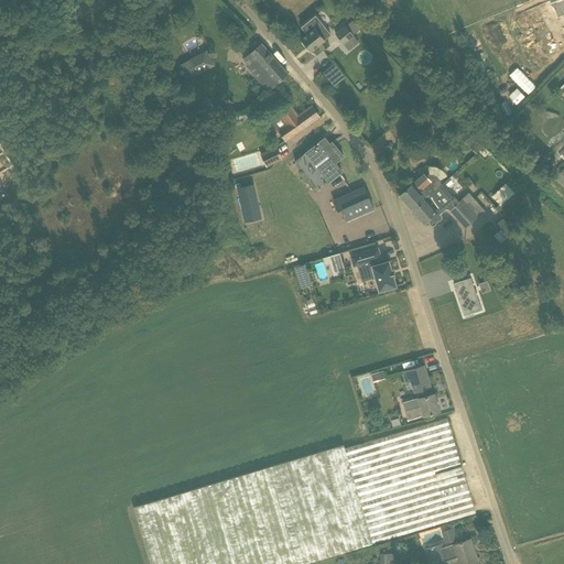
[(559,14),(563,11),(563,0),(555,0),(553,1),(559,14)]
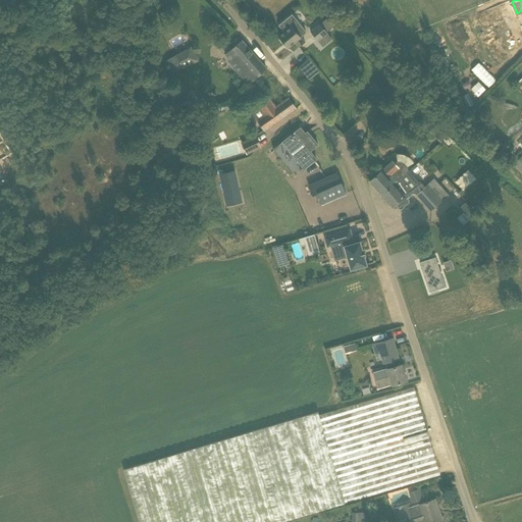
[(60,15),(65,12),(70,8),(67,3),(57,10),(60,15)]
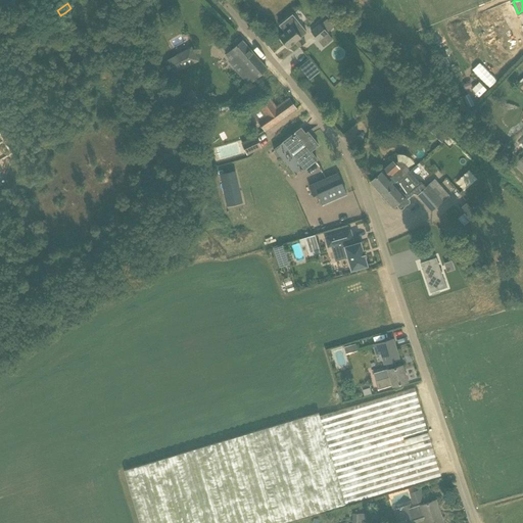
[(285,32),(279,37),(288,48),(295,42),(299,47),(305,42),(301,37),(306,32),(293,14),(280,25),(285,32)]
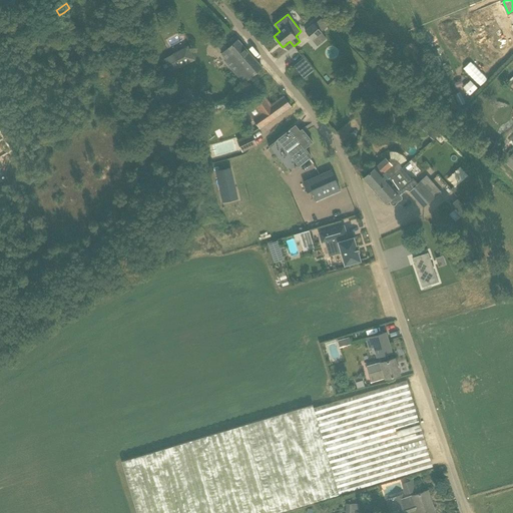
[(315,23),(305,31),(318,46),(327,38),(321,31),(327,26),(321,18),(315,23)]
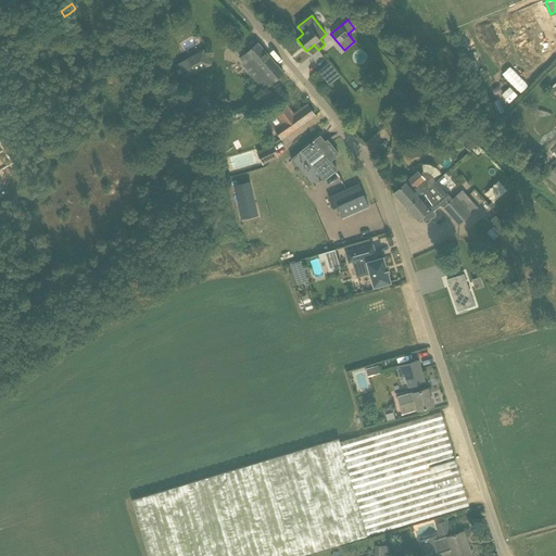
[(349,34),(354,40),(359,35),(354,28),(349,34)]
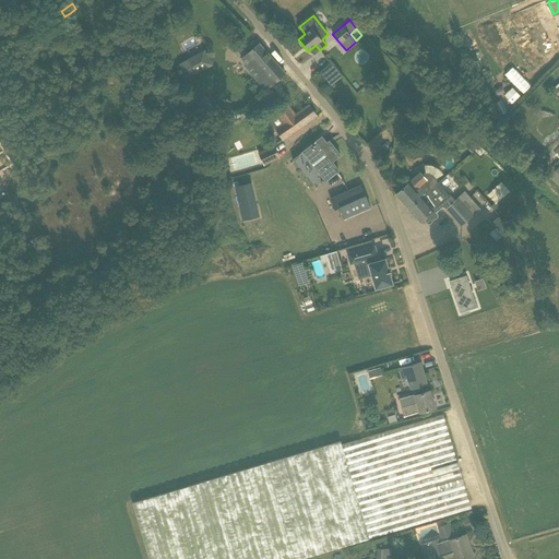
[(240,59),(248,67),(246,69),(264,91),(285,73),(259,43),(240,59)]
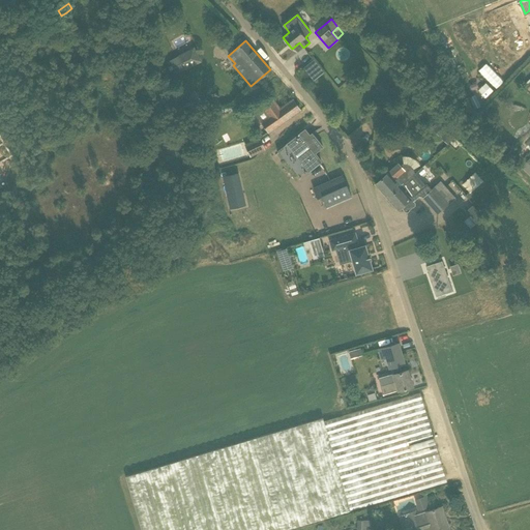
[(195,47),(178,55),(169,60),(176,75),(202,61),(195,47)]
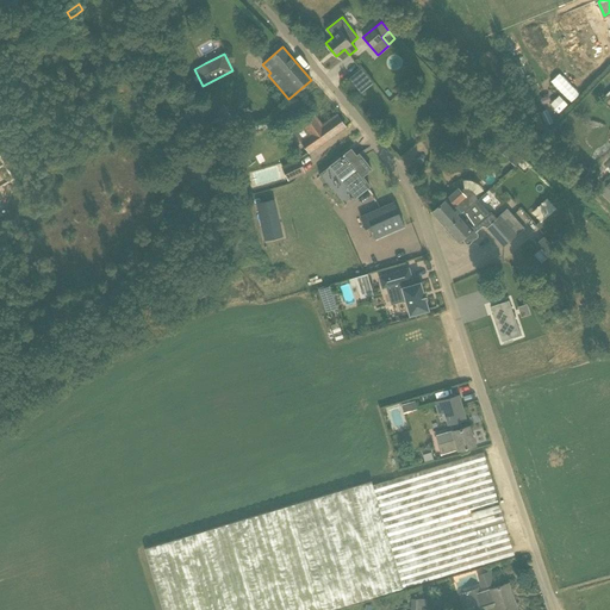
[(442,93),(433,101),(442,111),(452,103),(442,93)]
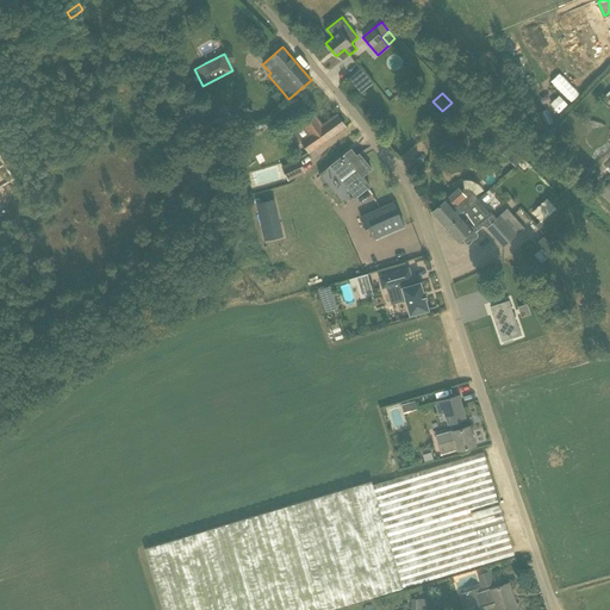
[(294,130),(300,139),(309,151),(346,126),(337,114),(322,125),(316,114),(294,130)]
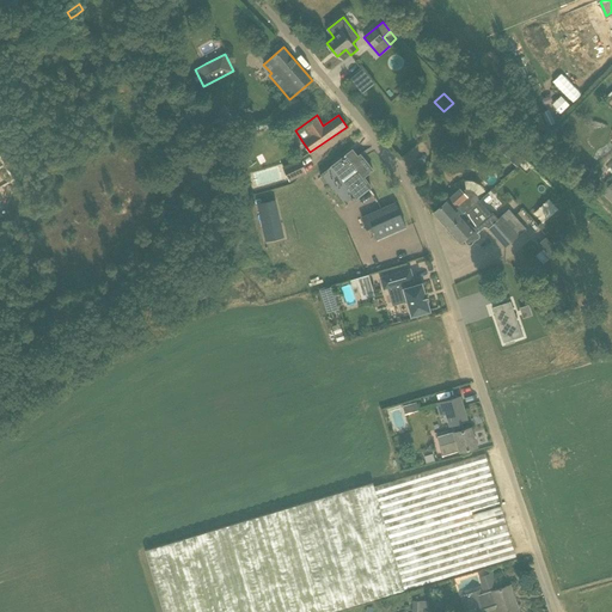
[(518,166),(525,159),(505,140),(497,147),(518,166)]
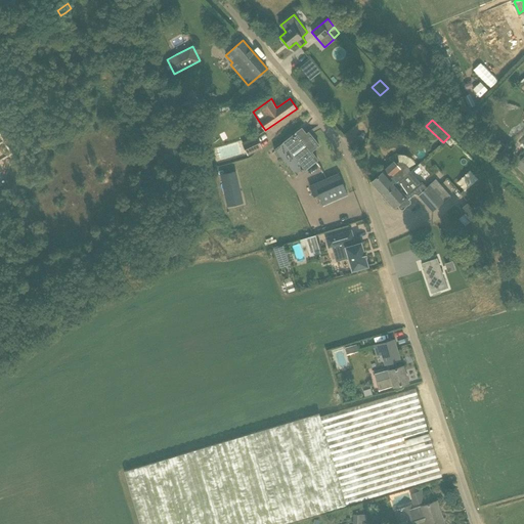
[(311,134),(308,136),(302,127),(296,132),(296,131),(282,141),(305,169),(316,161),(317,160),(311,151),(319,145),(311,134)]
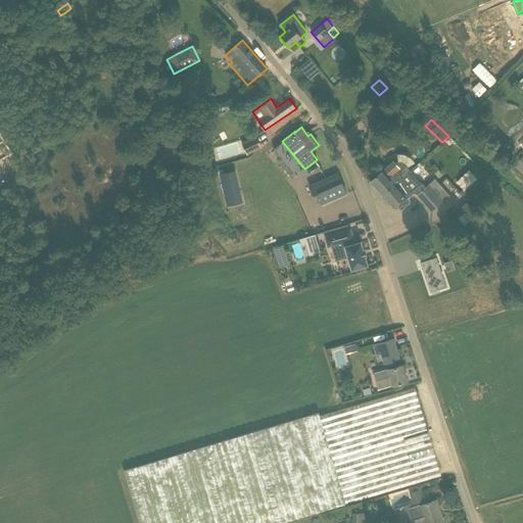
[(256,149),(257,150),(262,148),(255,136),(241,142),(247,154),(251,153),(250,152),(256,149)]
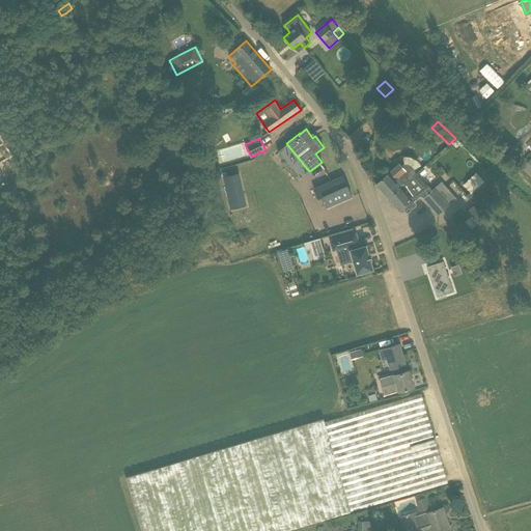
[(214,172),(219,169),(216,162),(211,165),(214,172)]
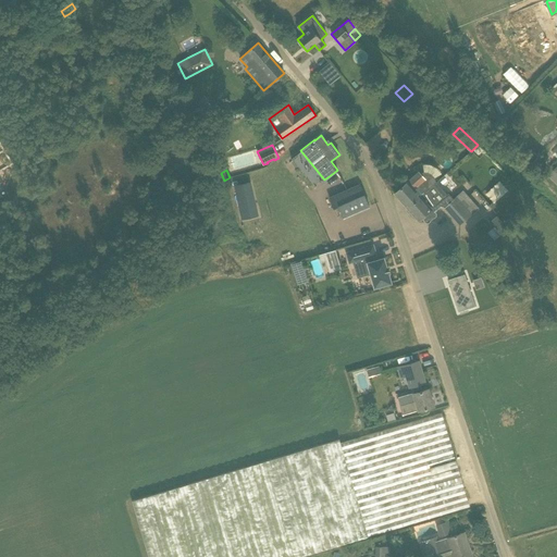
[(435,182),(435,181),(435,178),(434,176),(432,174),(430,172),(425,172),(423,172),(420,174),(418,171),(413,175),(413,176),(394,193),(407,208),(435,182)]
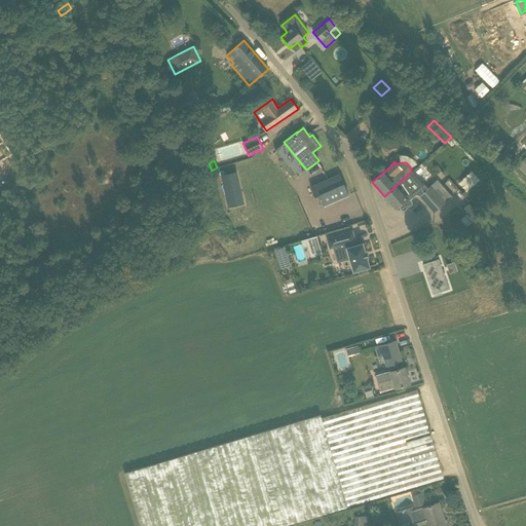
[(402,210),(404,210),(411,203),(412,201),(410,199),(416,194),(419,195),(435,213),(452,196),(437,180),(427,188),(422,181),(420,183),(411,172),(384,196),(388,201),(389,201),(395,208),(398,204),(402,210)]
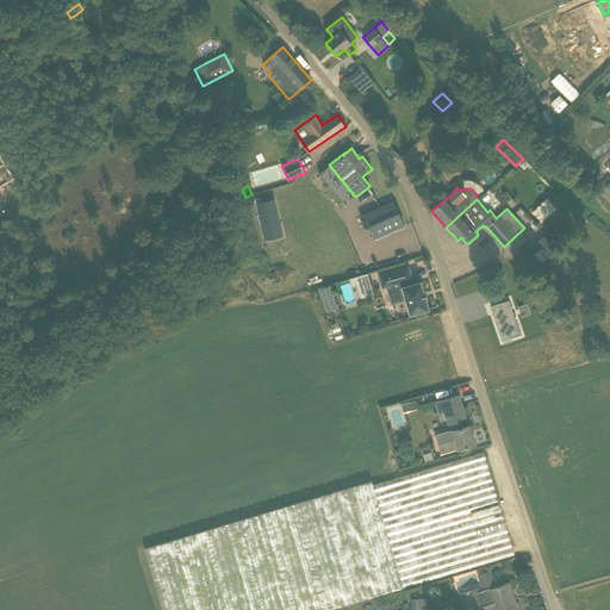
[(274,200),(256,204),(262,229),(280,224),(274,200)]
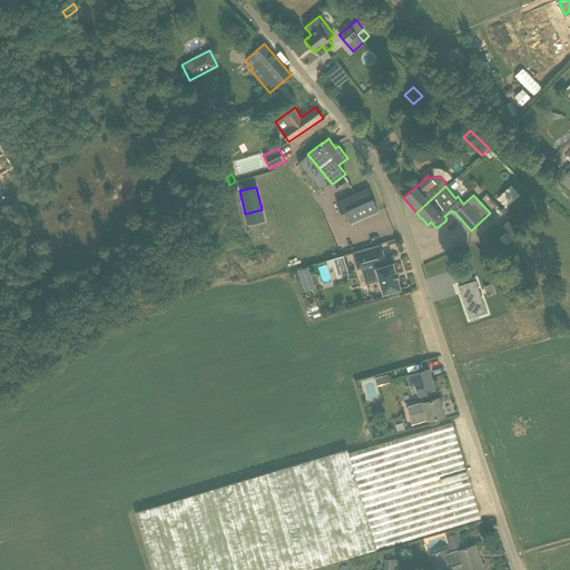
[(367,188),(355,194),(337,203),(342,213),(346,210),(352,223),(377,212),(367,188)]
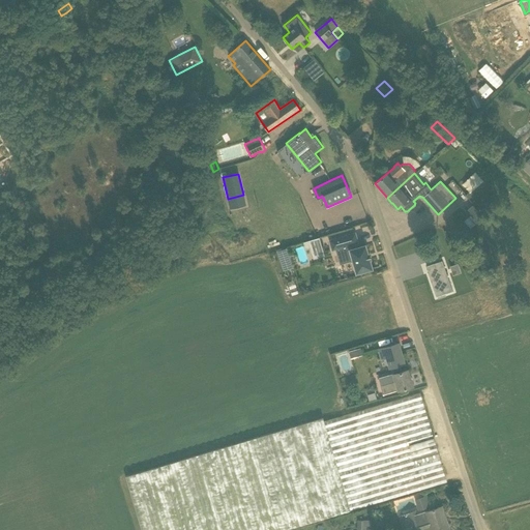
[(469,199),(484,184),(487,182),(483,179),(481,181),(465,196),(469,199)]
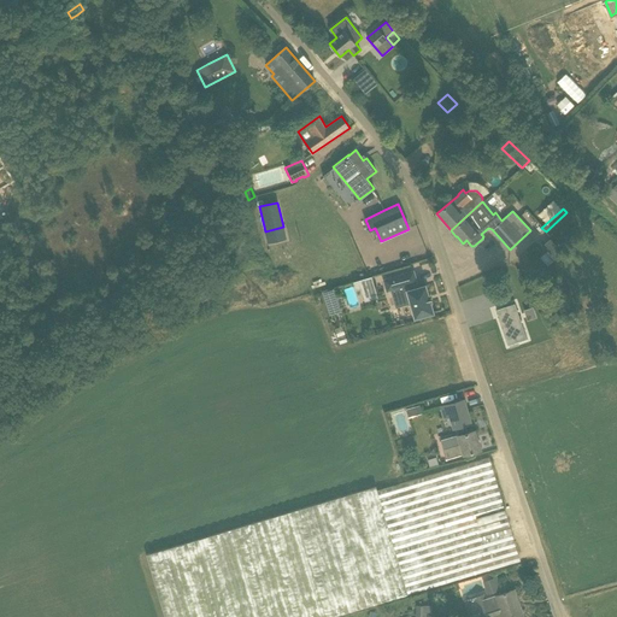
[(551,239),(542,246),(557,262),(564,254),(551,239)]
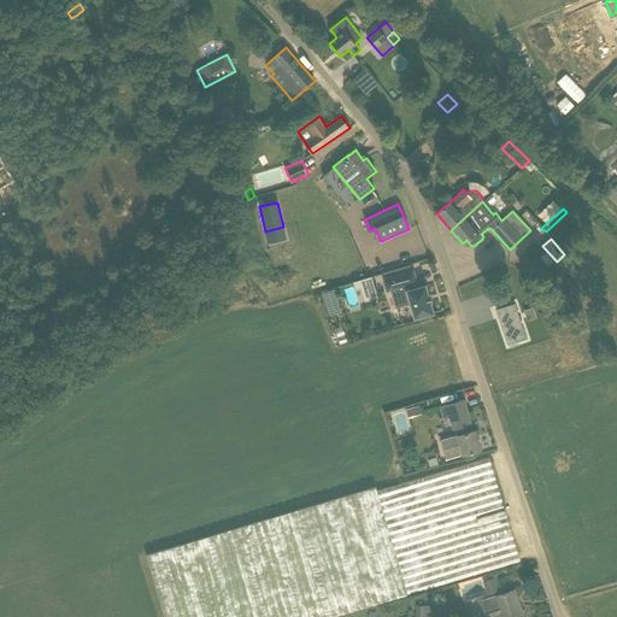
[(417,281),(413,270),(383,278),(387,291),(394,288),(395,294),(401,292),(405,304),(410,303),(415,317),(433,312),(425,285),(415,287),(413,282),(417,281)]
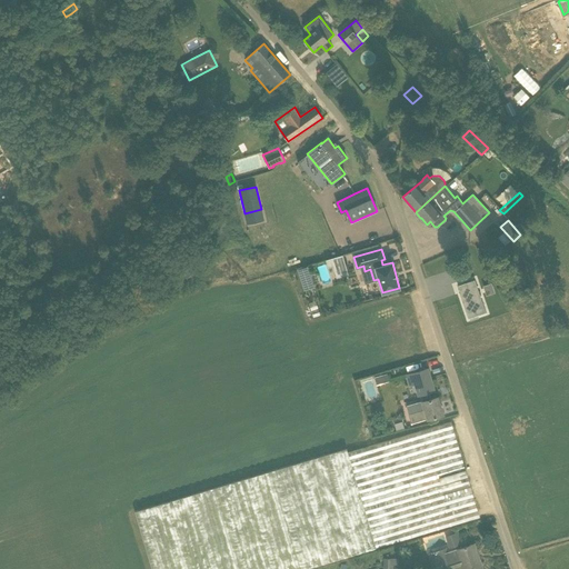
[(348,275),(342,256),(330,259),(332,267),(336,278),(348,275)]
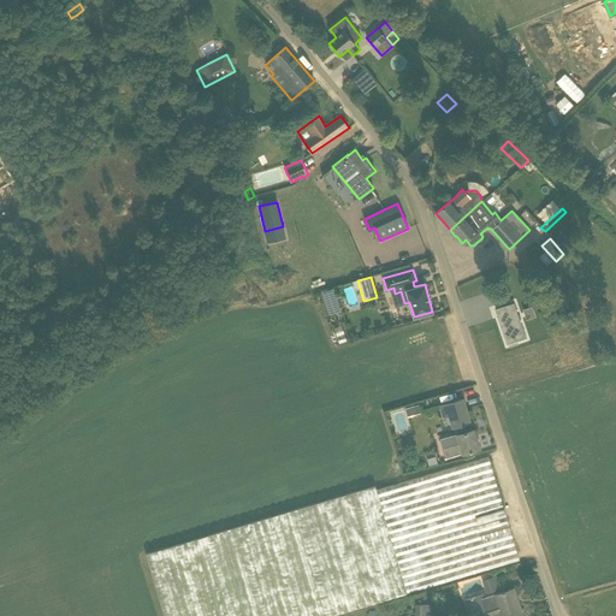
[(564,277),(558,284),(570,295),(576,289),(564,277)]
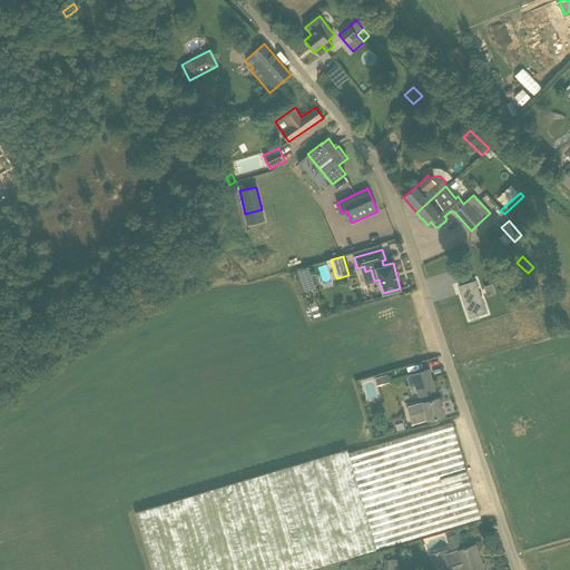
[(475,279),(458,286),(470,320),(487,314),(475,279)]
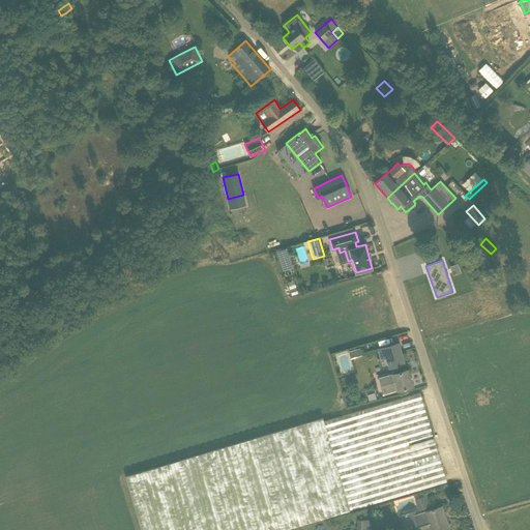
[(449,266),(452,275),(461,272),(458,264),(449,266)]
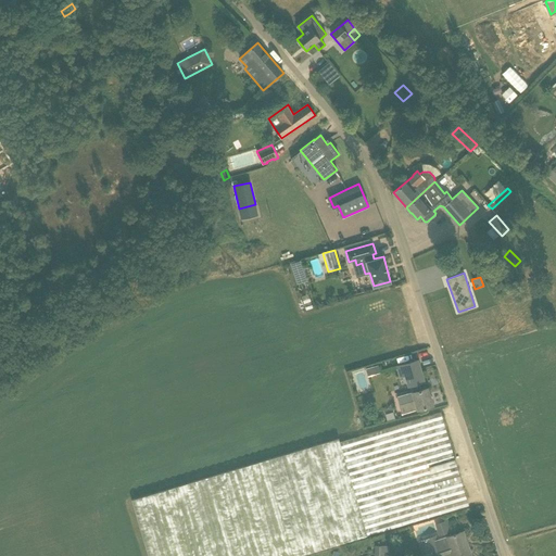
[(395,365),(399,376),(404,375),(408,388),(426,381),(418,357),(395,365)]
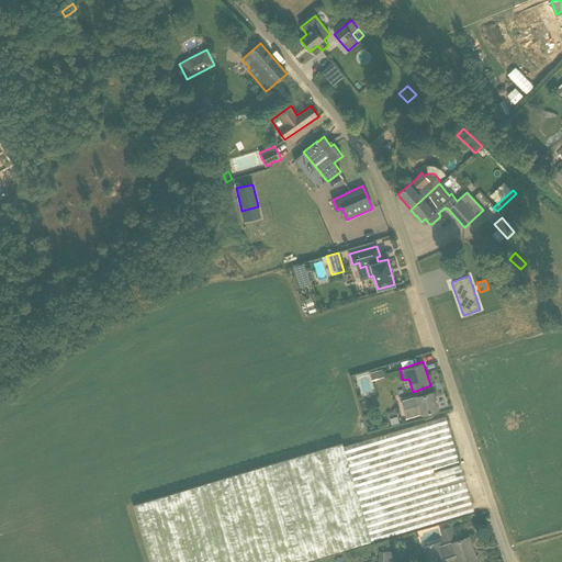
[(371,379),(383,375),(381,369),(370,372),(371,379)]
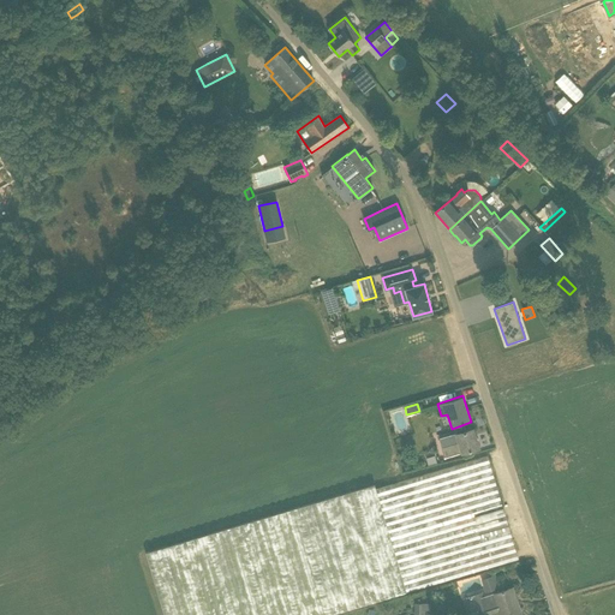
[(441,447),(445,458),(461,453),(479,448),(473,428),(440,437),(442,447),(441,447)]
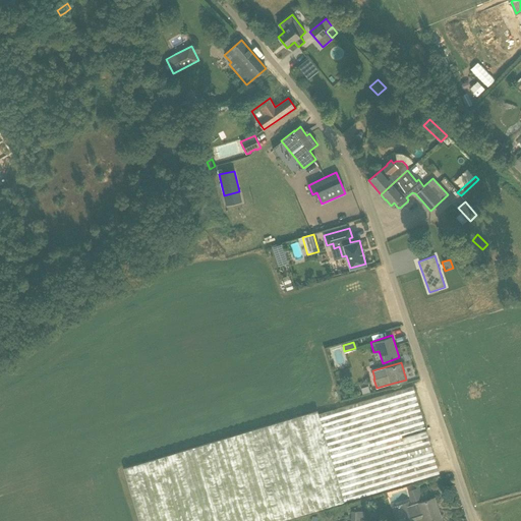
[(278,520),(439,473),(413,386),(319,414),(317,411),(123,468),(139,520),(278,520)]
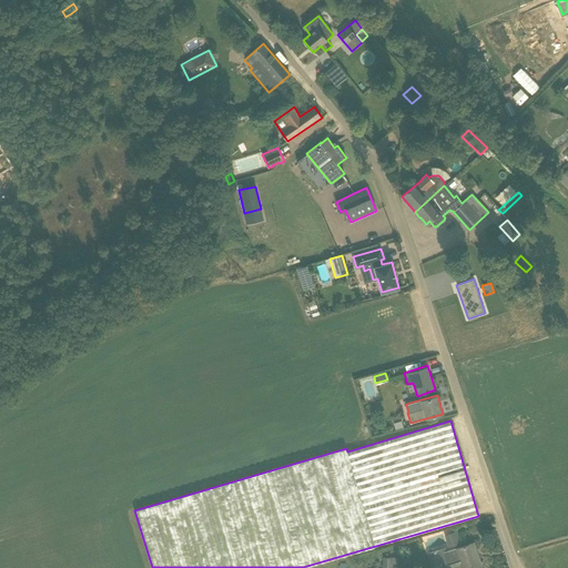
[(402,421),(393,423),(395,430),(404,428),(402,421)]
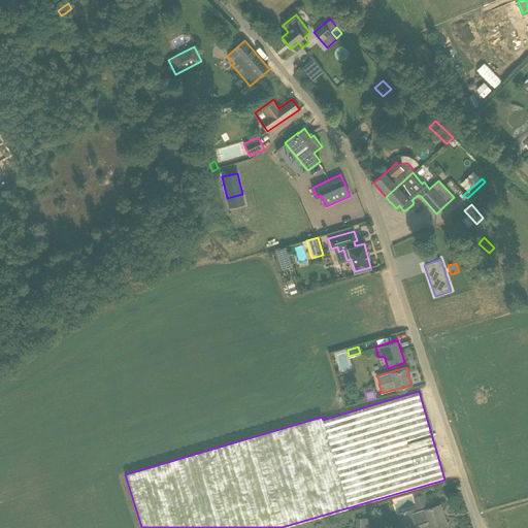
[(442,527),(447,527),(439,504),(416,513),(414,508),(406,512),(396,514),(401,527),(410,524),(410,526),(415,525),(416,527),(442,527)]
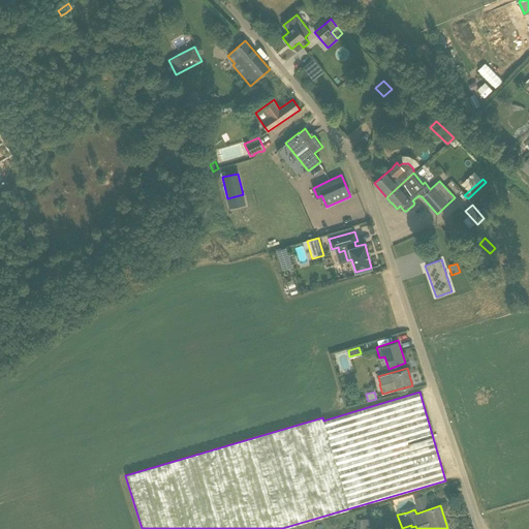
[(366,528),(366,519),(356,519),(355,528),(366,528)]
